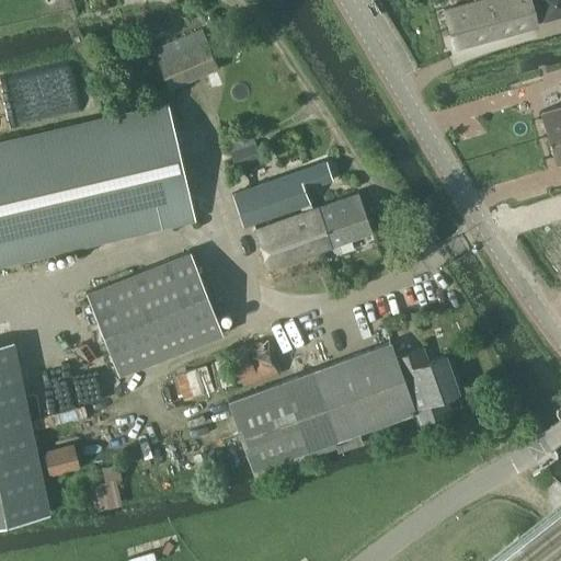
[(455,48),(537,26),(530,0),(483,0),(445,11),(455,48)]
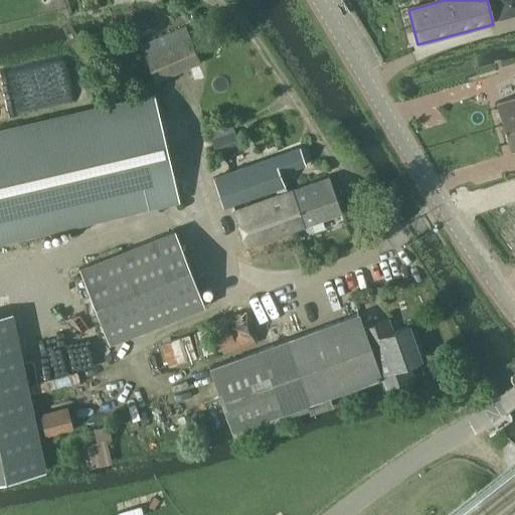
[(141,46),(156,82),(201,63),(186,27),(141,46)]
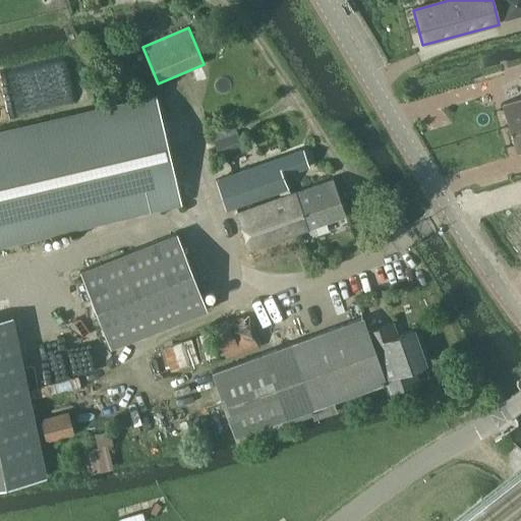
[(520,98),(502,104),(509,128),(520,124),(520,98)]
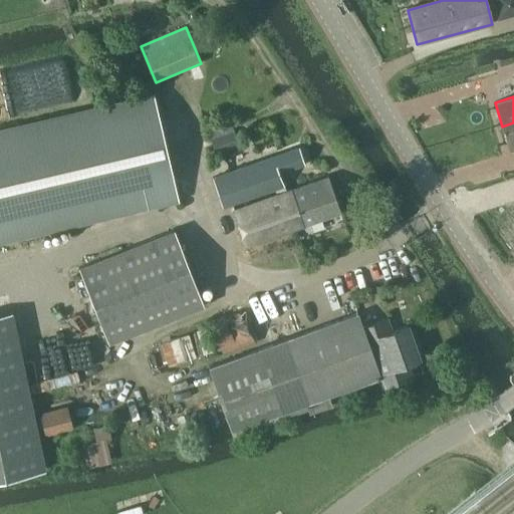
[(0,240),(178,198),(154,97),(0,134),(0,240)]
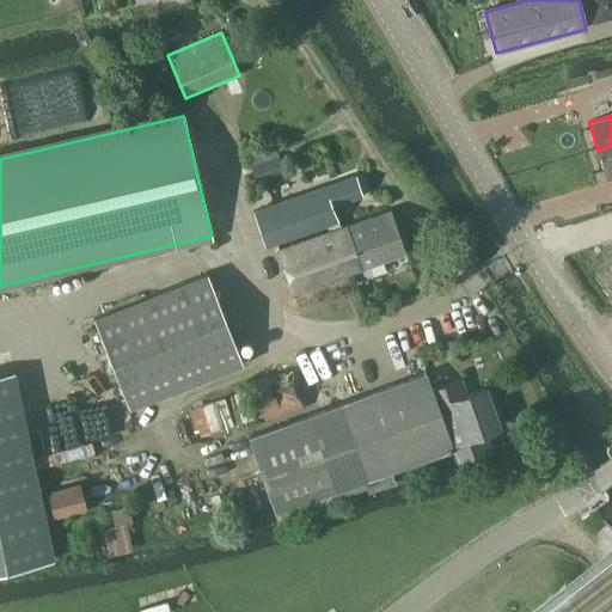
[(611,146),(598,151),(606,178),(611,176),(611,146)]
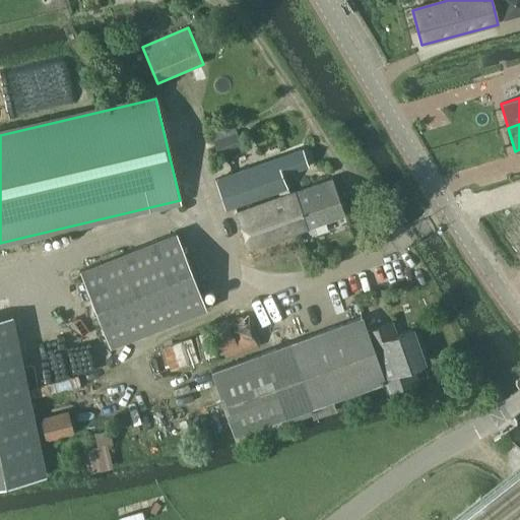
[(233,125),(211,132),(214,141),(213,141),(219,156),(243,148),(238,133),(236,134),(233,125)]
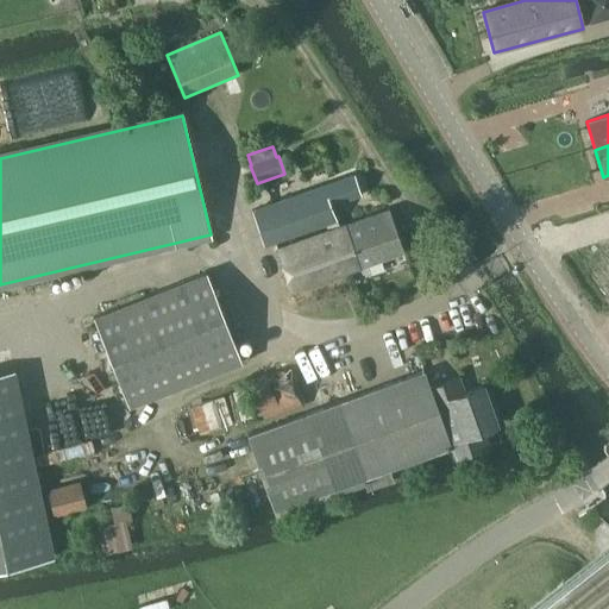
[(330,230),(277,249),(292,290),(405,252),(390,209),(339,227),(332,205),(360,194),(355,175),(252,209),(264,244),(327,223),(330,230)]
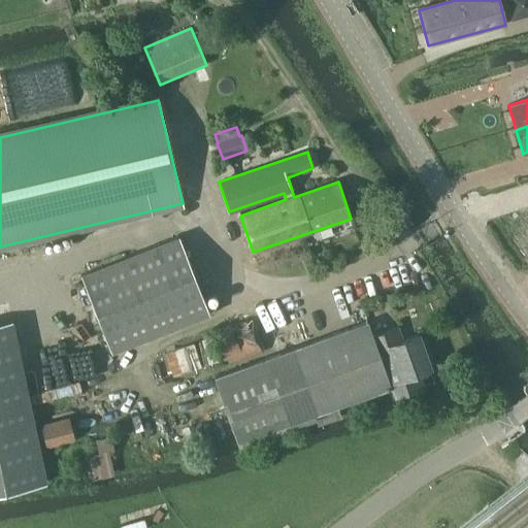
[(81,274),(111,352),(209,314),(179,236),(81,274)]
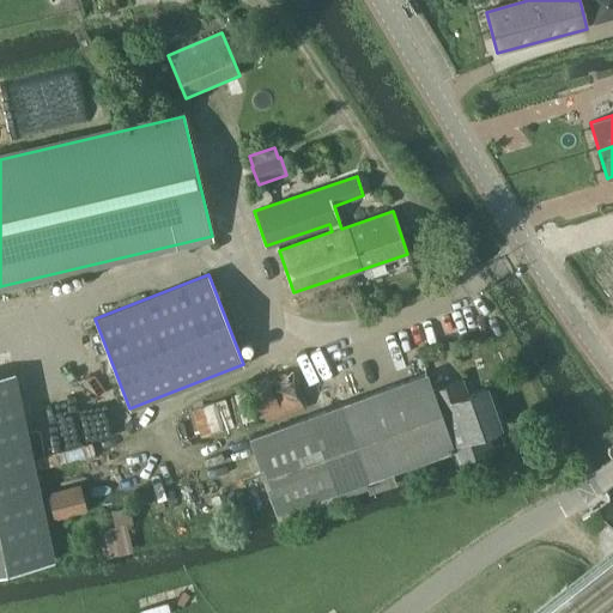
[(248,384),(261,423),(305,408),(295,370),(248,384)]
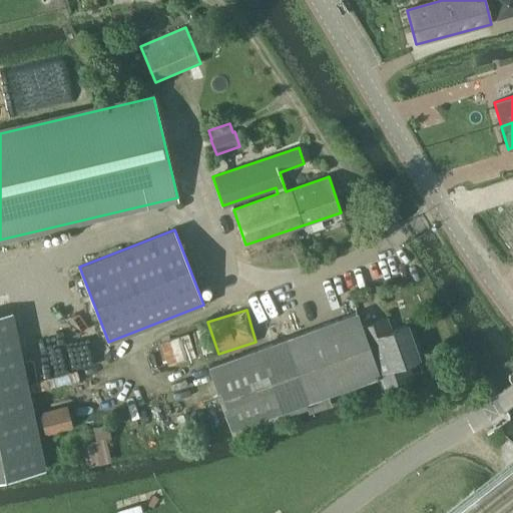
[(12,312),(0,314),(0,477),(45,468),(12,312)]
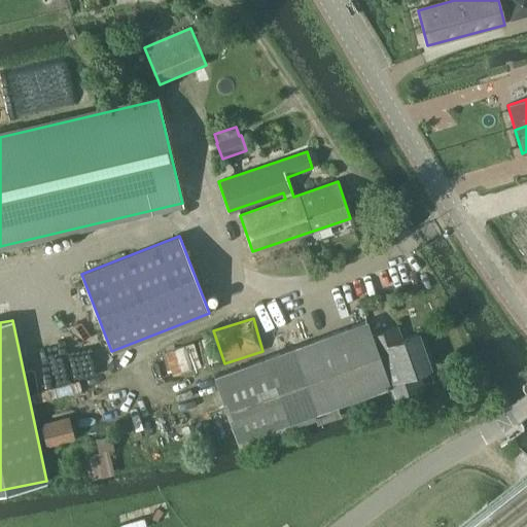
[(261,358),(214,376),(239,438),(241,444),(267,434),(295,425),(315,418),(317,423),(340,416),(337,405),(388,386),(392,396),(423,386),(418,372),(432,366),(420,332),(402,339),(397,326),(373,335),(367,321),(261,358)]
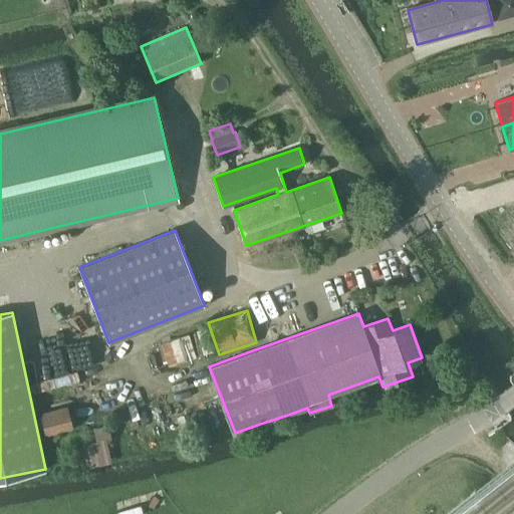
[(73,428),(67,405),(39,413),(45,436),(73,428)]
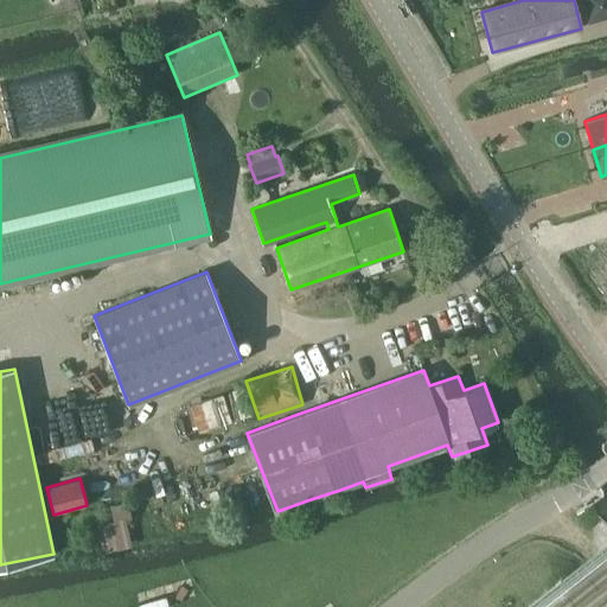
[(126,518),(96,524),(103,553),(132,545),(126,518)]
